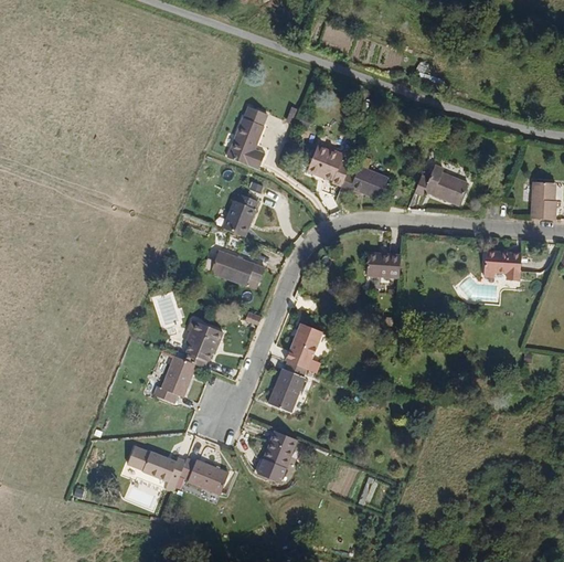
[(213,0),(212,6),(223,10),(227,0),(213,0)]
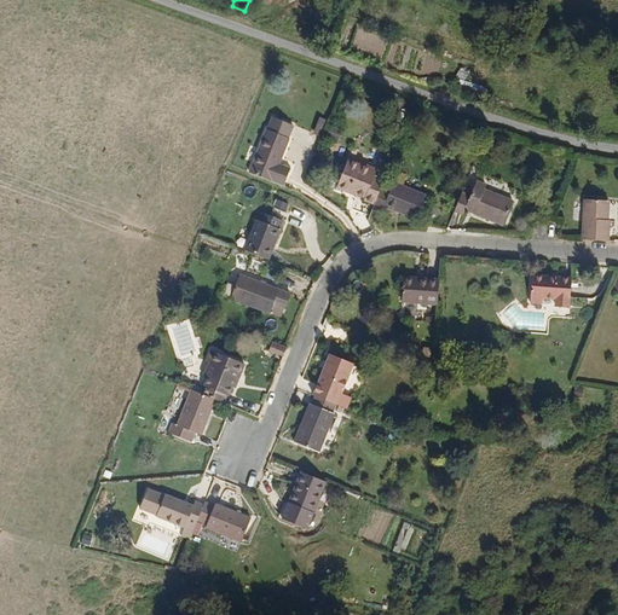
[(319,132),(325,116),(318,114),(312,129),(319,132)]
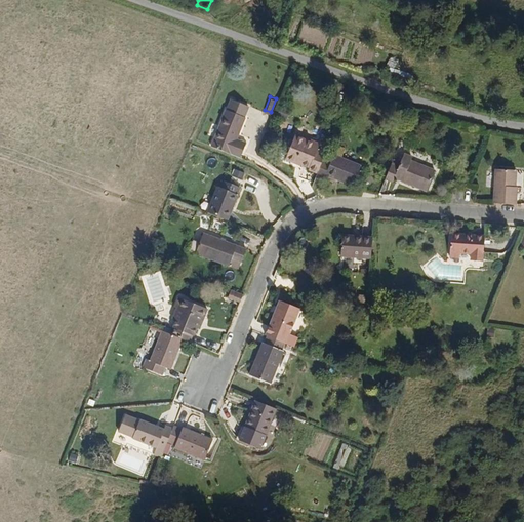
[(247,142),(240,138),(247,119),(244,118),(248,108),(233,102),(229,112),(227,111),(213,146),(241,157),(247,142)]
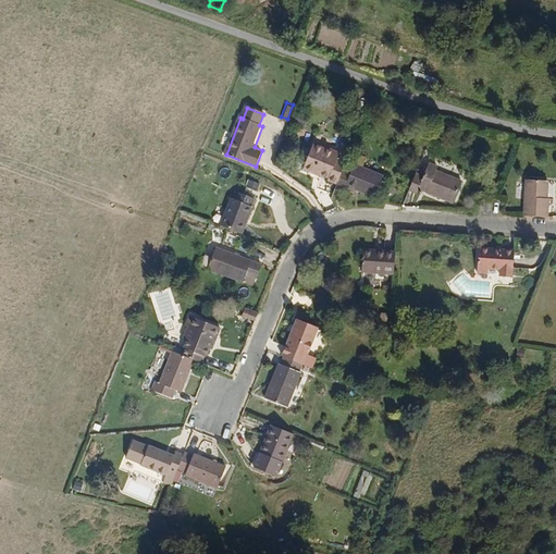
[(303,122),(306,114),(297,110),(294,118),(303,122)]
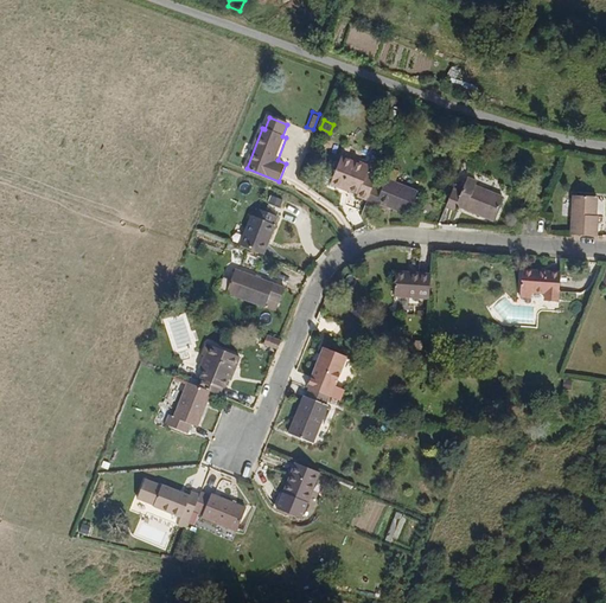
[(368,196),(372,183),(376,174),(367,171),(369,164),(352,159),(352,161),(339,155),(330,181),(343,186),(344,184),(356,188),(356,192),(368,196)]
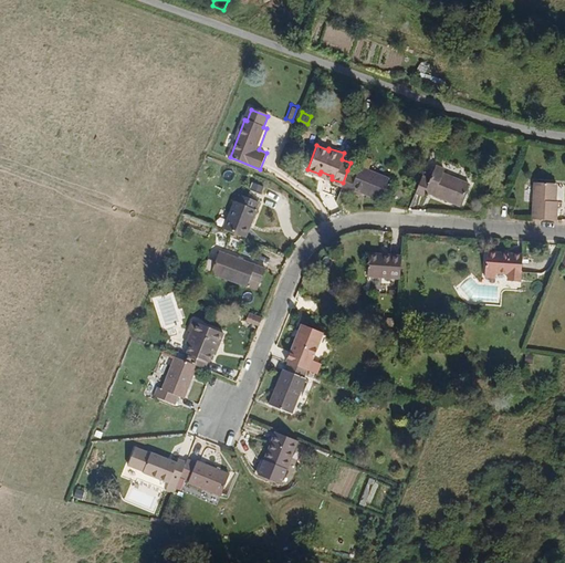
[(352,187),(373,195),(382,174),(359,166),(356,174),(347,170),(343,183),(342,186),(351,190),(352,187)]
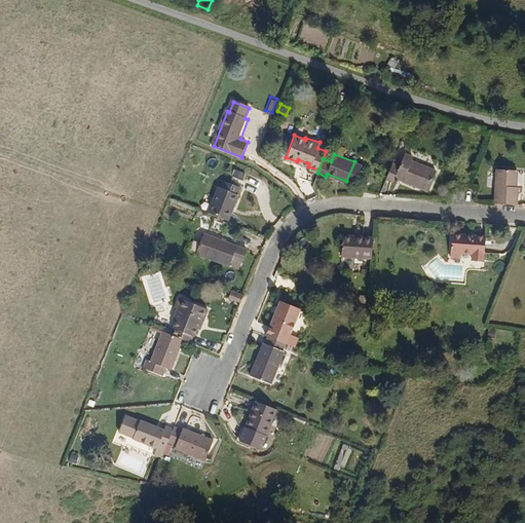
[(394,183),(425,194),(433,175),(409,165),(410,162),(403,159),(398,172),(390,169),(385,183),(392,185),(394,183)]
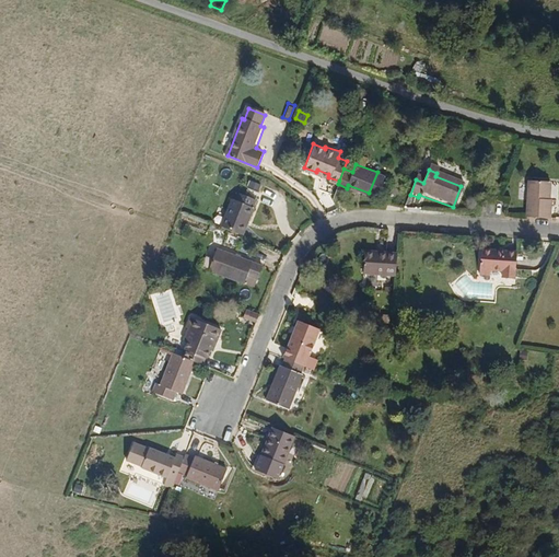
[(369,193),(377,196),(385,175),(377,172),(369,193)]
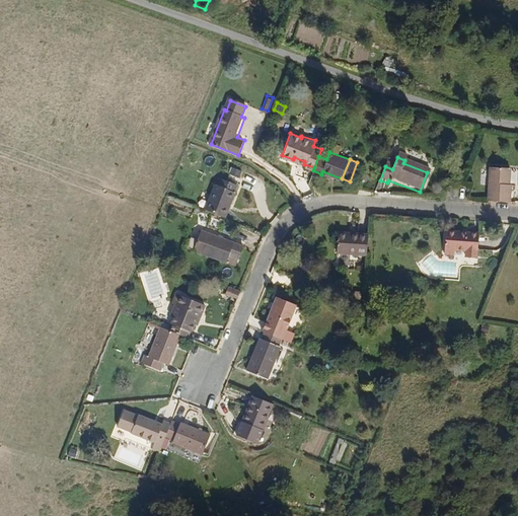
[(230,165),(229,173),(239,174),(240,166),(230,165)]
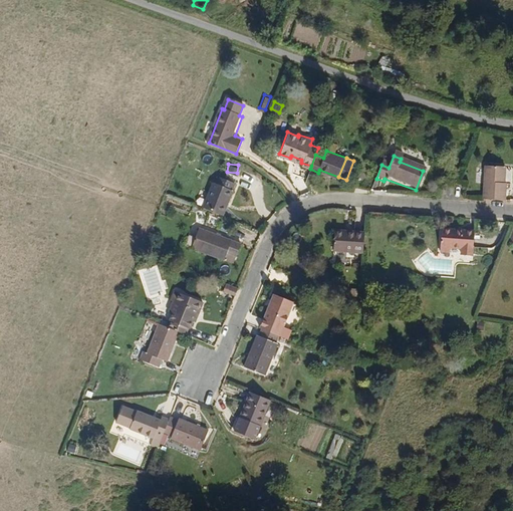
[(512,182),(510,182),(511,166),(491,166),(490,198),(512,199),(512,182)]
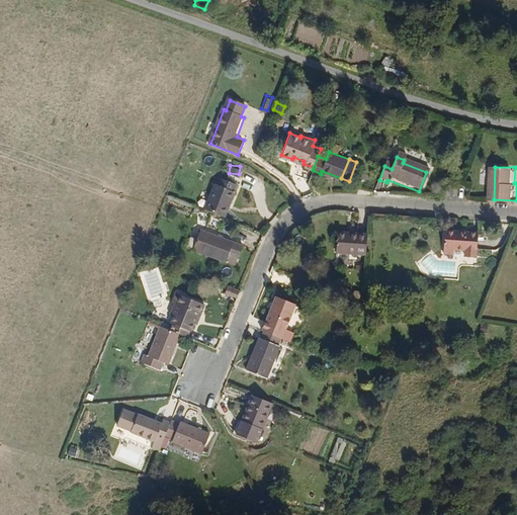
[(203,208),(225,218),(237,185),(220,178),(218,184),(213,183),(203,208)]
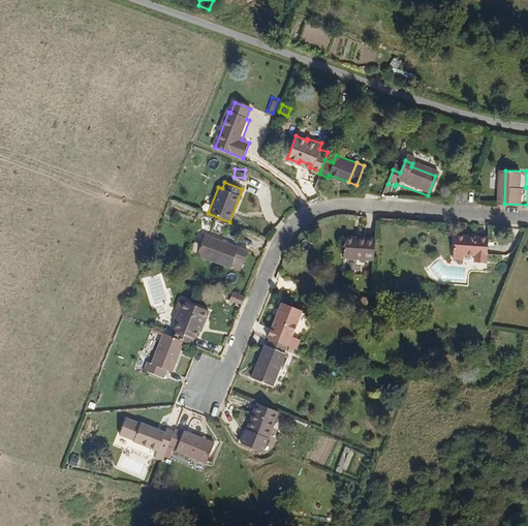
[(460,199),(473,200),(474,188),(461,187),(460,199)]
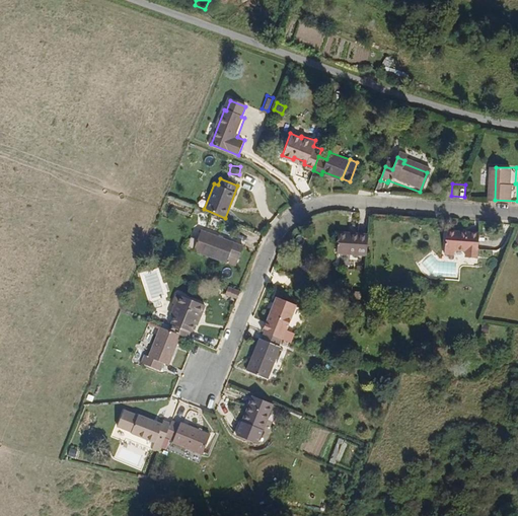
[(463,245),(469,245),(474,229),(452,226),(450,248),(463,250),(463,245)]
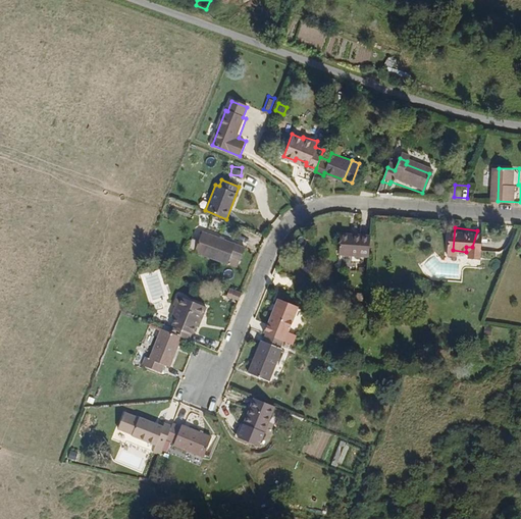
[(476,253),(486,254),(487,231),(477,230),(472,247),(476,248),(476,253)]
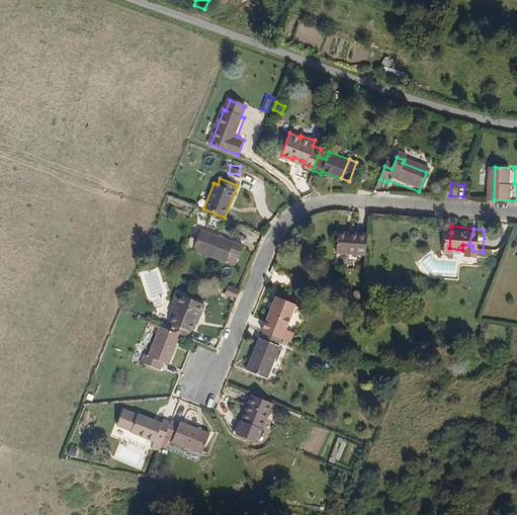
[(239,260),(244,247),(201,230),(192,250),(225,262),(227,255),(239,260)]
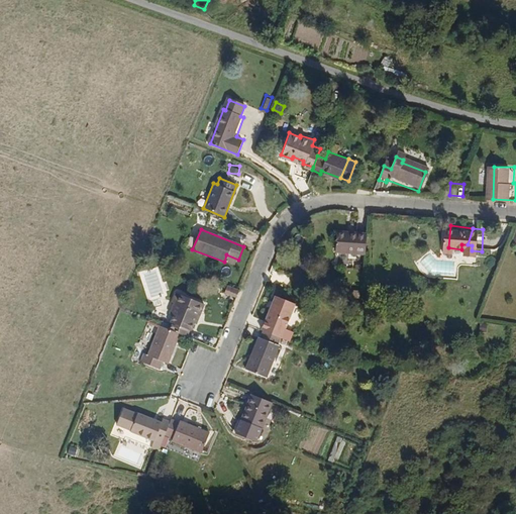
[(336,254),(366,255),(368,234),(356,233),(355,238),(337,237),(336,254)]
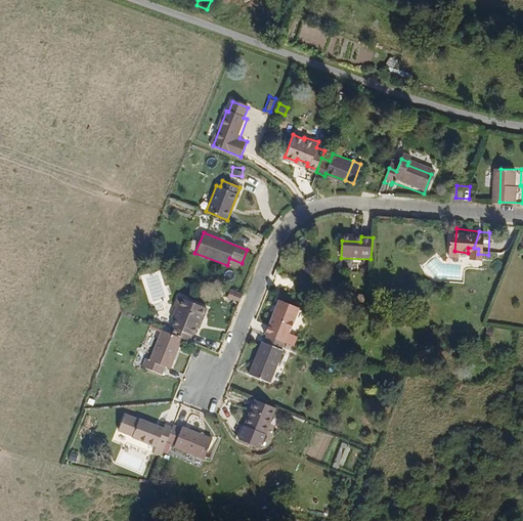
[(240,299),(242,293),(229,288),(226,294),(240,299)]
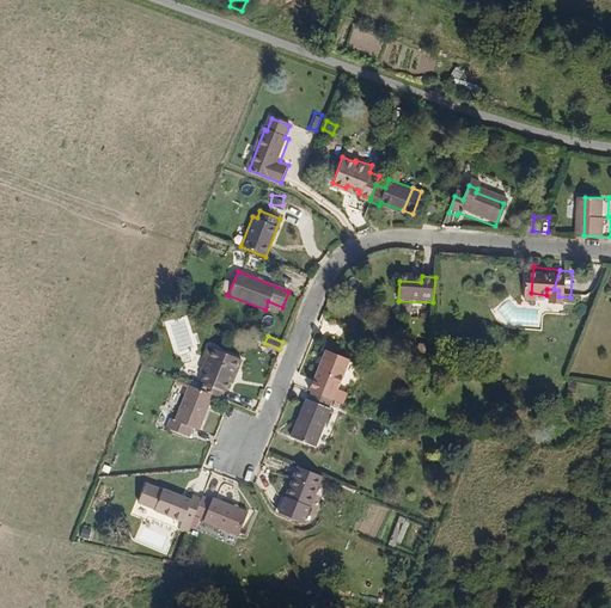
[(206,356),(211,357),(214,348),(206,344),(202,355),(206,356)]
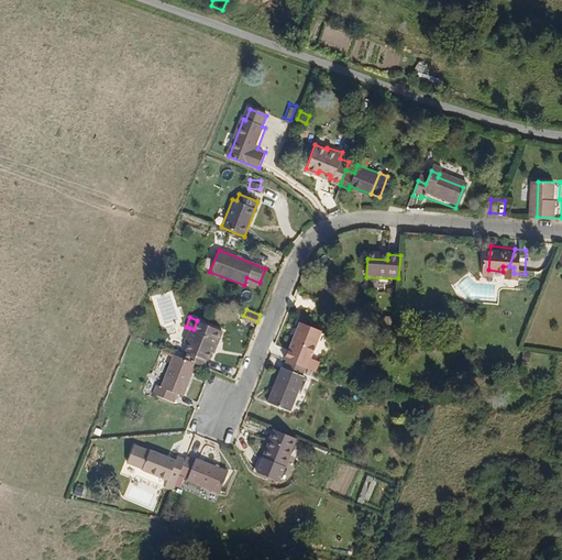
[(211,343),(215,344),(221,329),(197,320),(194,329),(189,328),(185,340),(188,342),(182,358),(194,362),(200,365),(204,357),(206,358),(209,350),(211,343)]
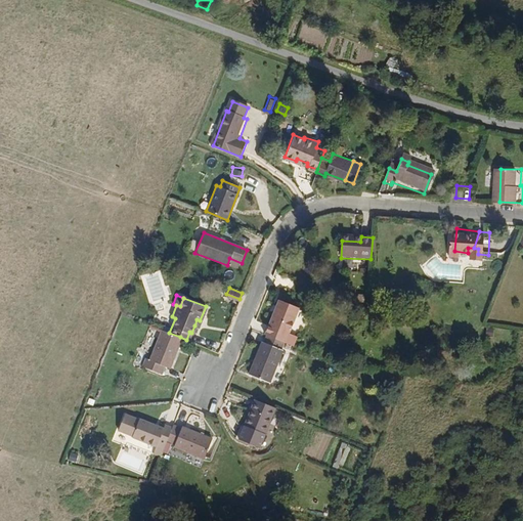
[(266,334),(281,339),(296,305),(277,298),(263,333),(266,334)]
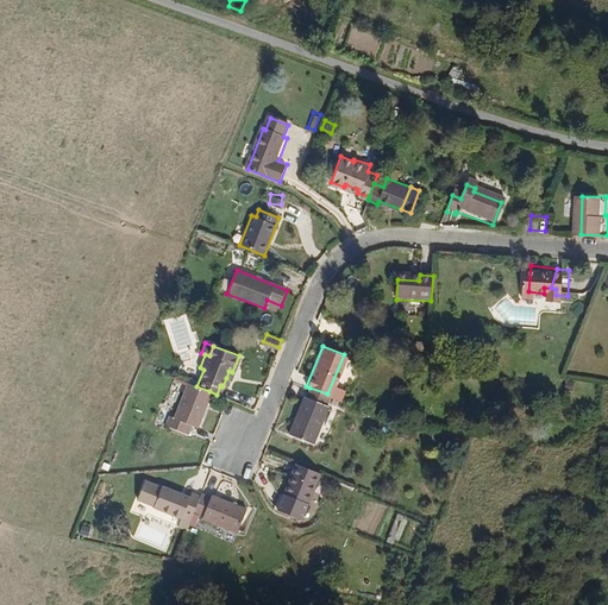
[(327,394),(342,399),(346,388),(339,385),(351,357),(344,354),(327,394)]
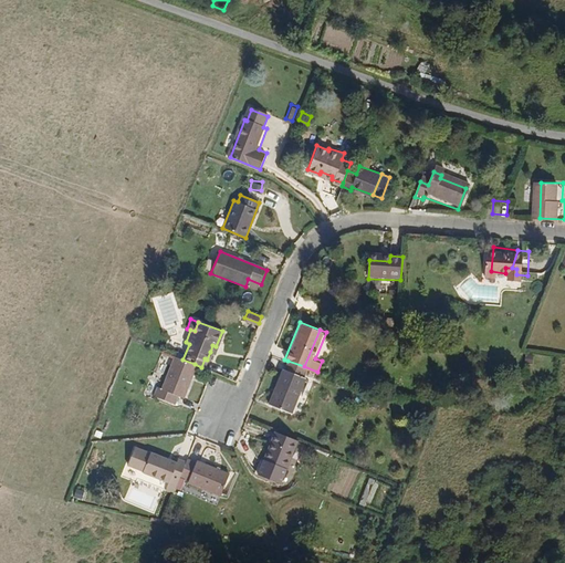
[(178,396),(182,397),(195,364),(182,360),(175,356),(163,388),(157,386),(155,394),(176,402),(178,396)]
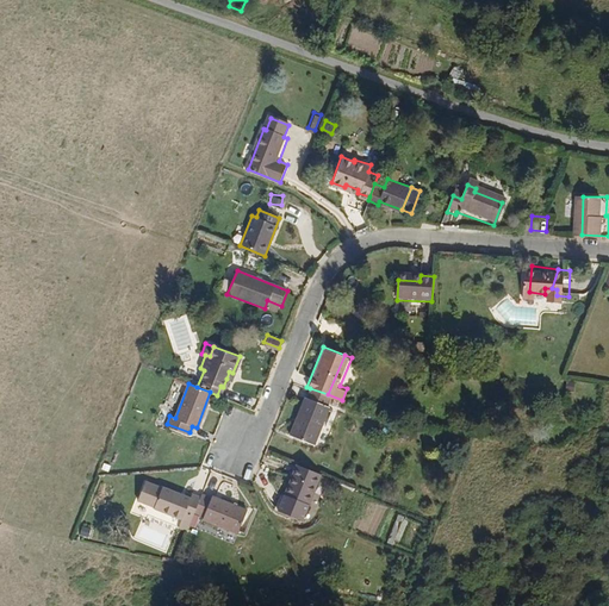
[(310,441),(324,405),(328,394),(310,388),(306,398),(304,397),(290,433),(310,441)]
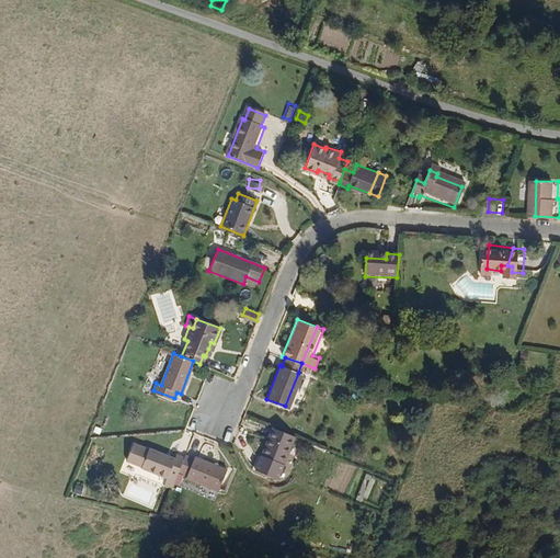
[(285,406),(289,408),(304,375),(298,373),(285,406)]
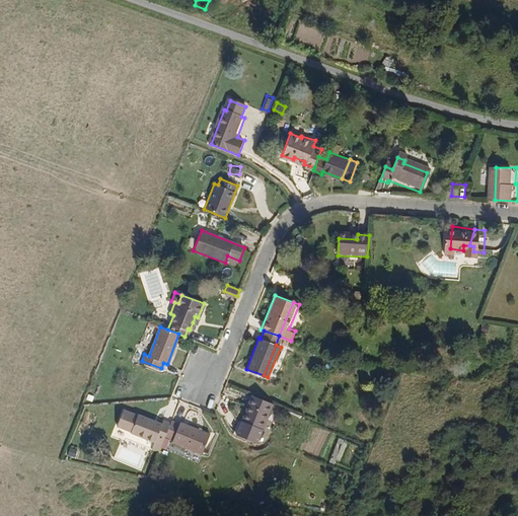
[(241,421),(244,422),(255,395),(251,394),(241,421)]
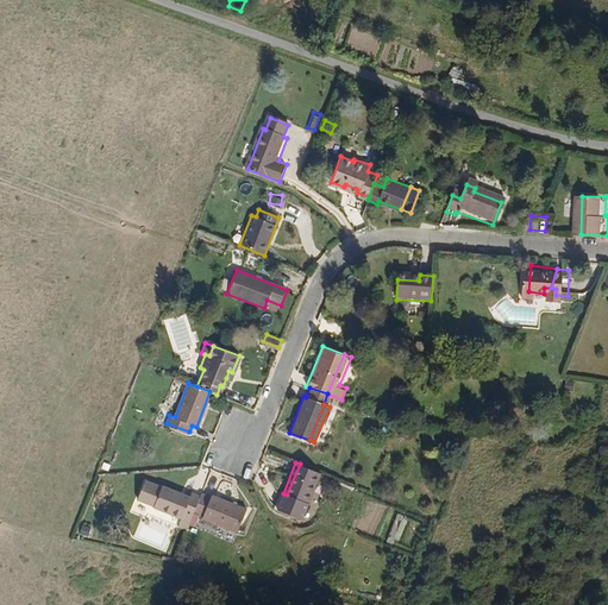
[(287,495),(302,500),(315,470),(300,464),(287,495)]
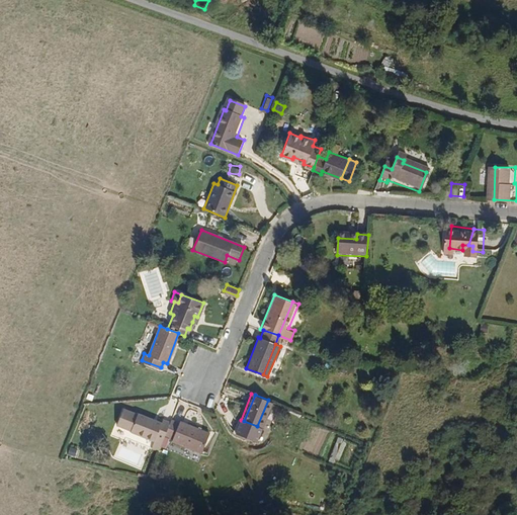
[(123,429),(130,431),(137,415),(131,413),(123,429)]
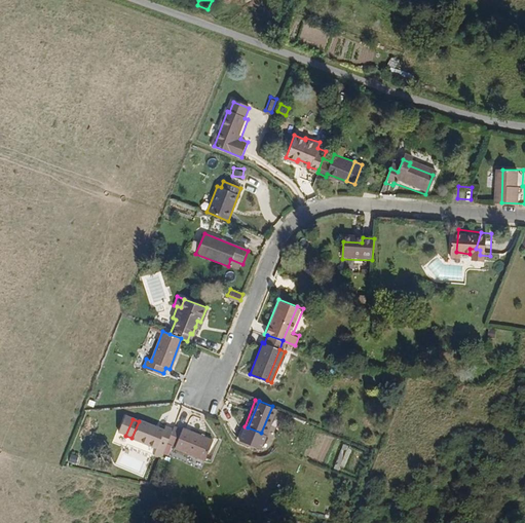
[(160,458),(166,443),(173,427),(164,424),(163,428),(139,420),(139,421),(132,438),(156,447),(153,455),(160,458)]
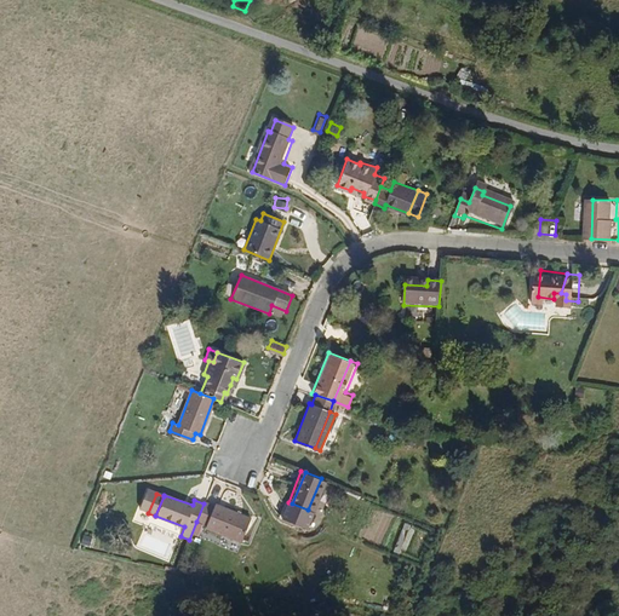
[(205,529),(240,542),(251,517),(215,502),(215,505),(205,501),(204,504),(196,522),(206,525),(205,529)]
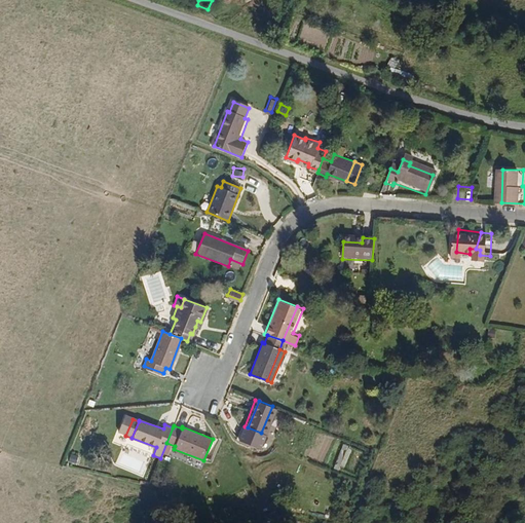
[(340,440),(334,465),(340,467),(346,442),(340,440)]
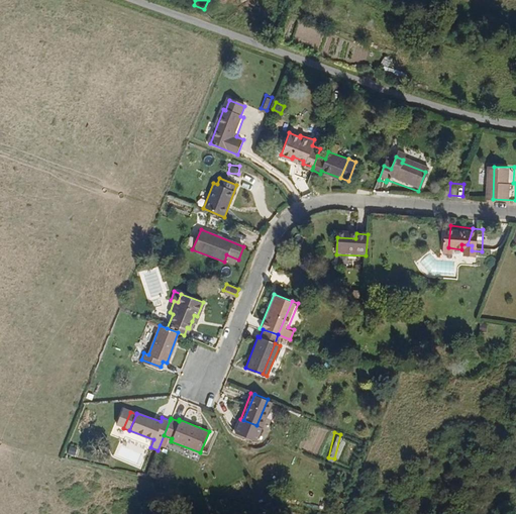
[(68,442),(66,450),(74,452),(76,444),(68,442)]
